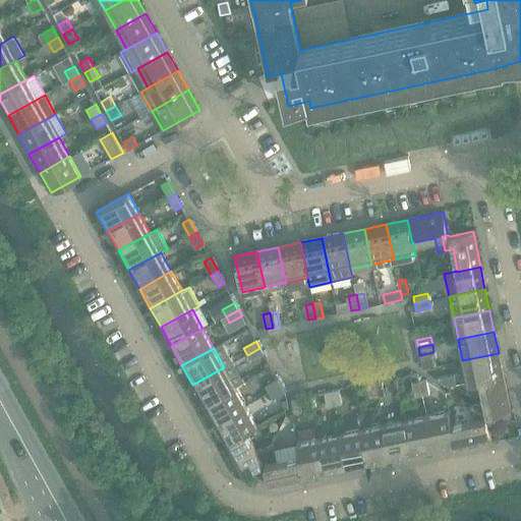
[(259,348),(247,355),(250,361),(264,354),(259,348)]
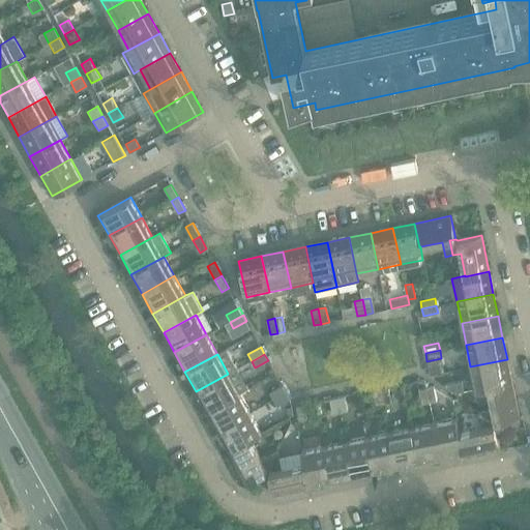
[(489,387),(488,386),(511,381),(507,359),(470,366),(475,389),(489,387)]
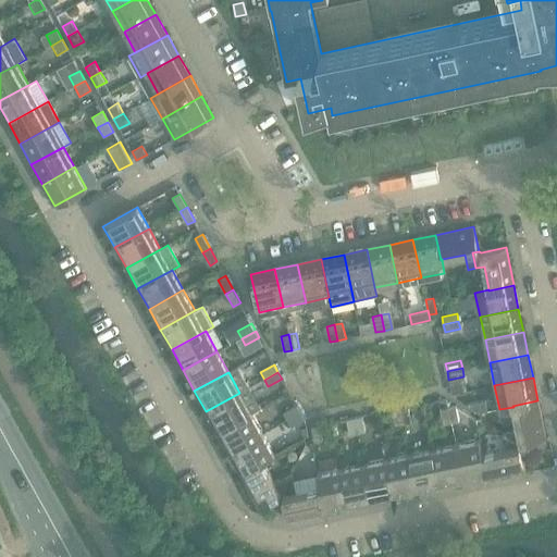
[(239,393),(206,411),(217,432),(251,413),(239,393)]
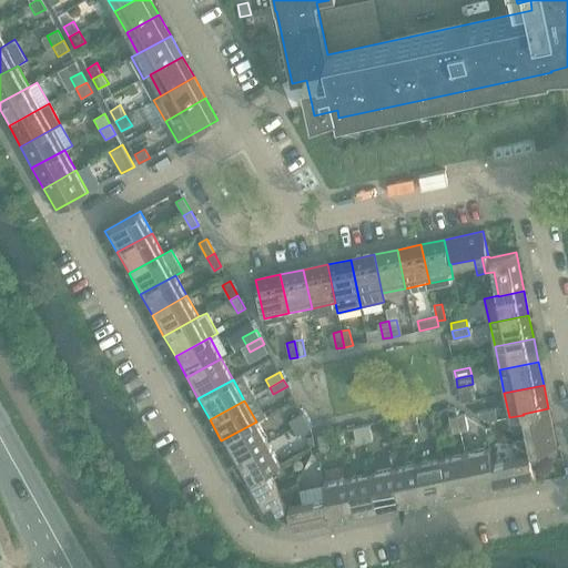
[(548,408),(523,414),(524,415),(528,438),(520,440),(524,456),(530,455),(531,453),(557,447),(548,408)]
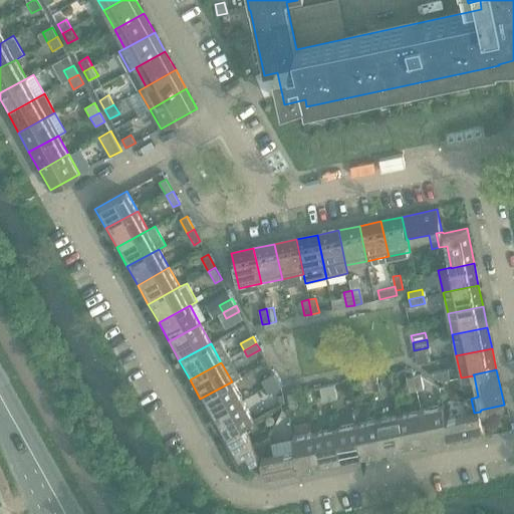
[(274,374),(261,381),(265,388),(277,380),(274,374)]
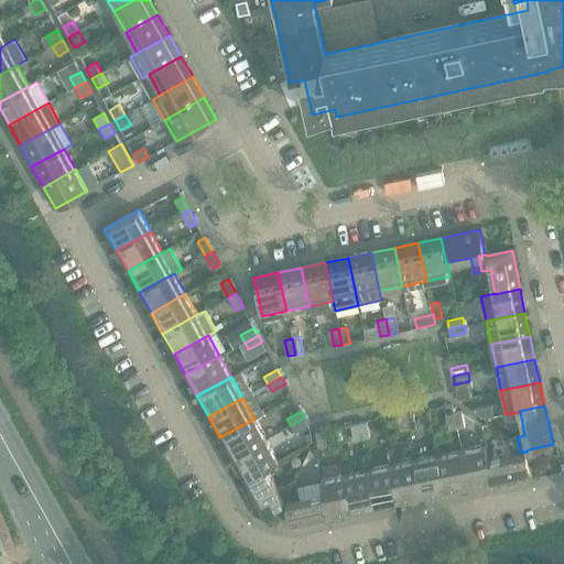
[(413,412),(405,414),(409,430),(416,427),(413,412)]
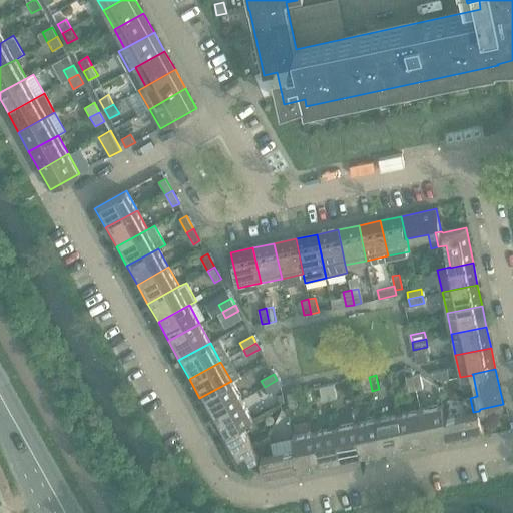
[(413,376),(416,390),(423,389),(420,375),(413,376)]
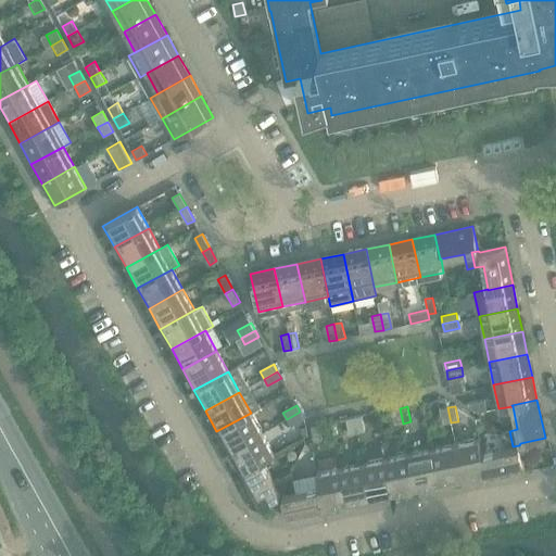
[(447,407),(439,409),(443,425),(451,422),(447,407)]
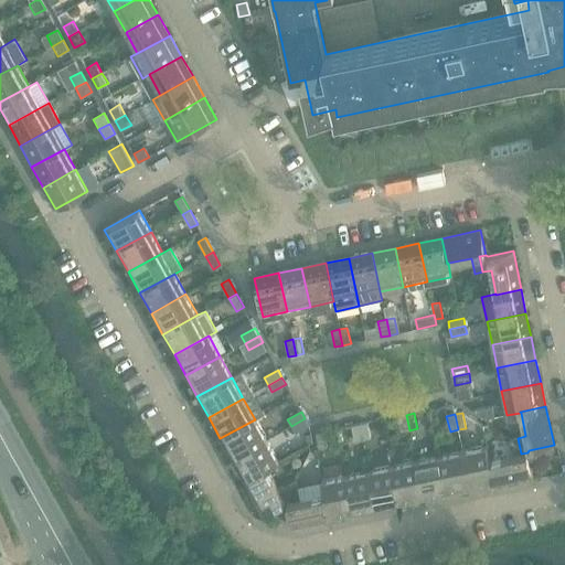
[(406,415),(397,416),(401,432),(409,430),(406,415)]
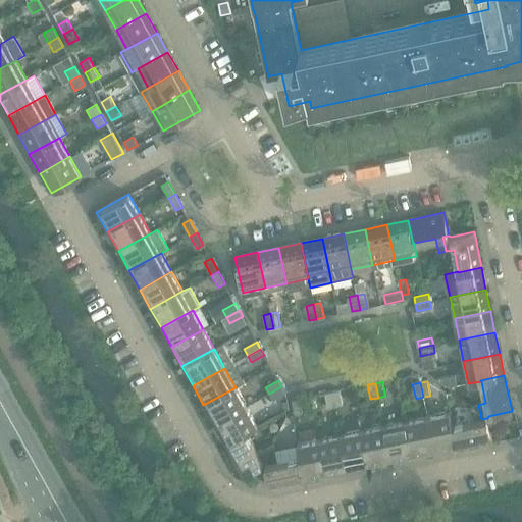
[(281,386),(269,394),(272,401),(285,394),(281,386)]
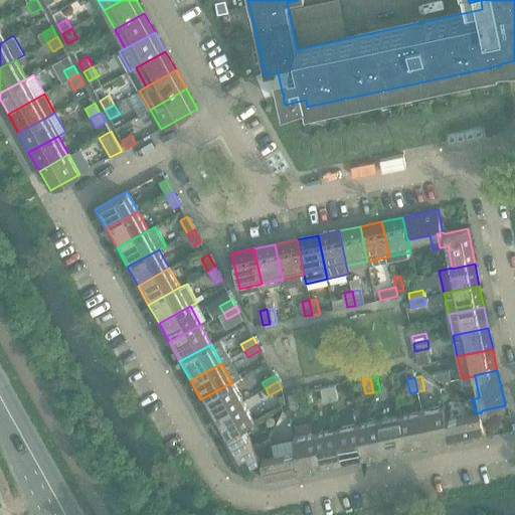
[(232,382),(200,399),(211,418),(242,401),(232,382)]
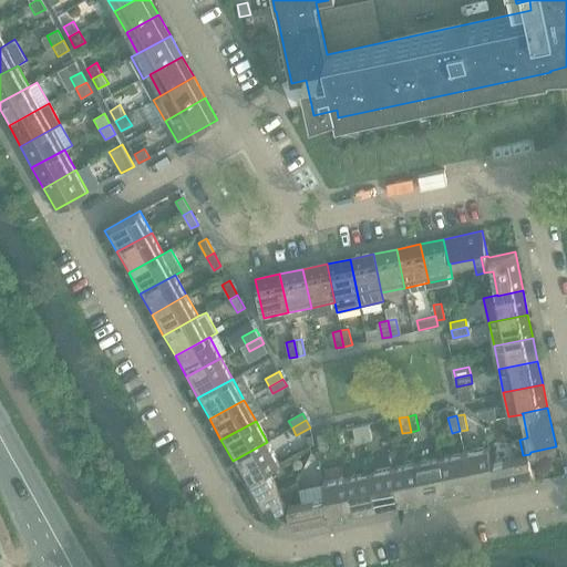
[(369,424),(360,425),(363,442),(372,440),(369,424)]
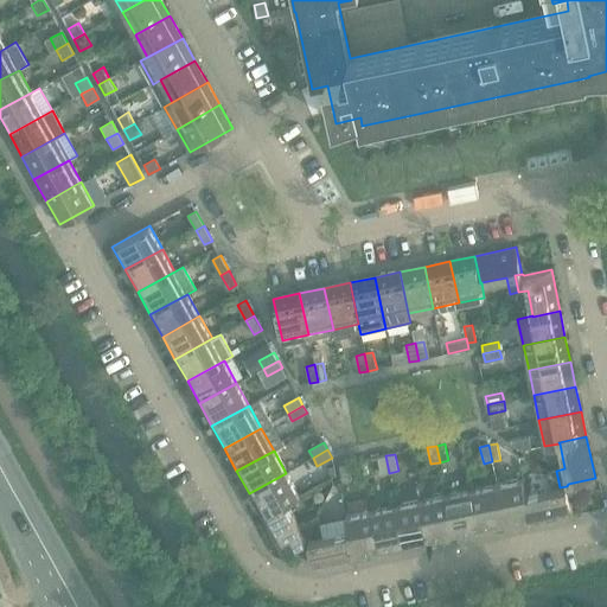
[(385,455),(377,458),(381,474),(389,473),(385,455)]
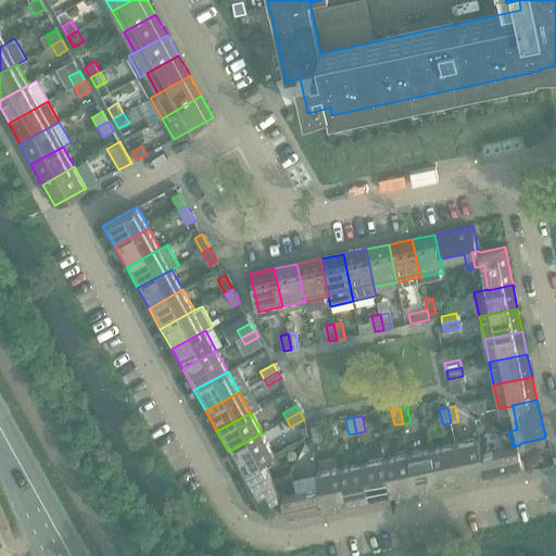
[(318,425),(311,427),(314,442),(321,440),(318,425)]
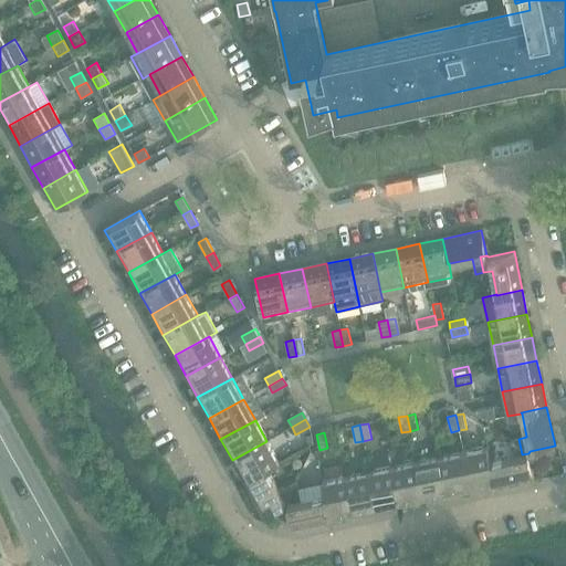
[(491,461),(490,461),(495,486),(534,478),(528,453),(522,454),(519,439),(511,440),(514,456),(491,461)]
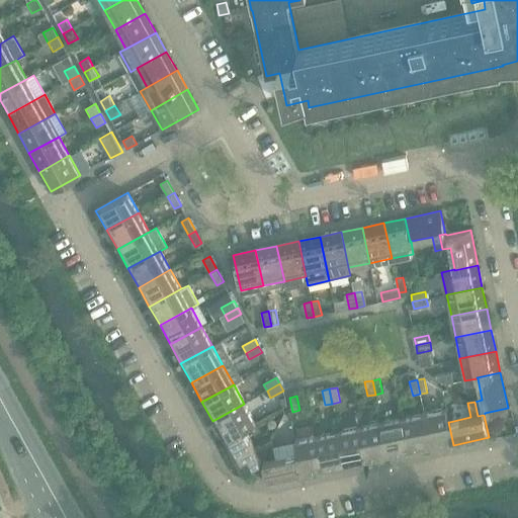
[(244,404),(212,421),(223,440),(244,429),(244,430),(255,423),(244,404)]
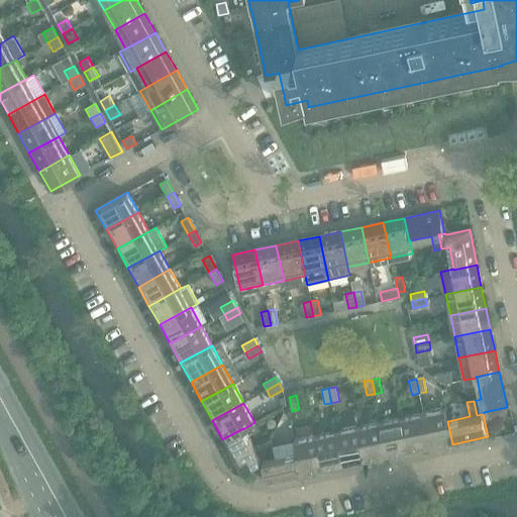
[(452,444),(447,421),(448,421),(445,408),(423,413),(430,448),(452,444)]
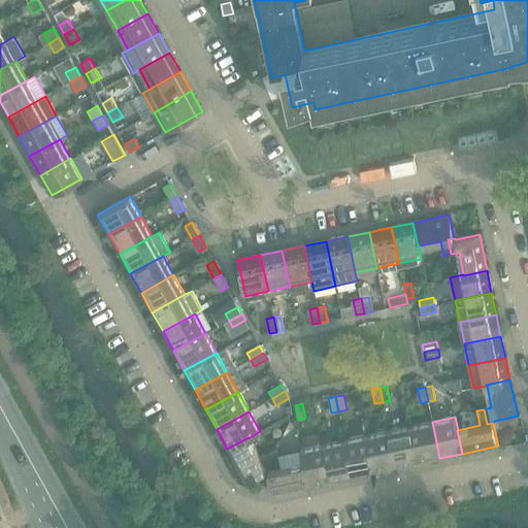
[(432,422),(410,426),(418,463),(439,458),(432,422)]
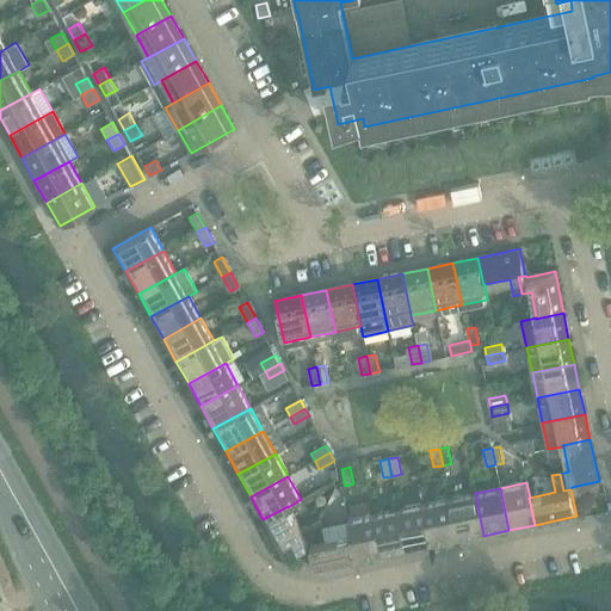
[(475,493),(450,499),(458,541),(483,536),(475,493)]
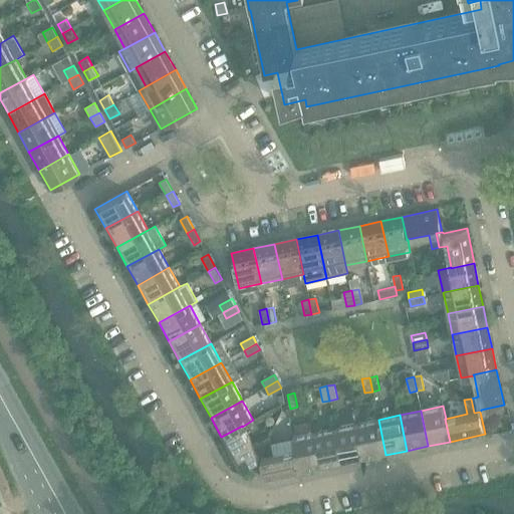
[(378,420),(356,424),(364,460),(386,455),(378,420)]
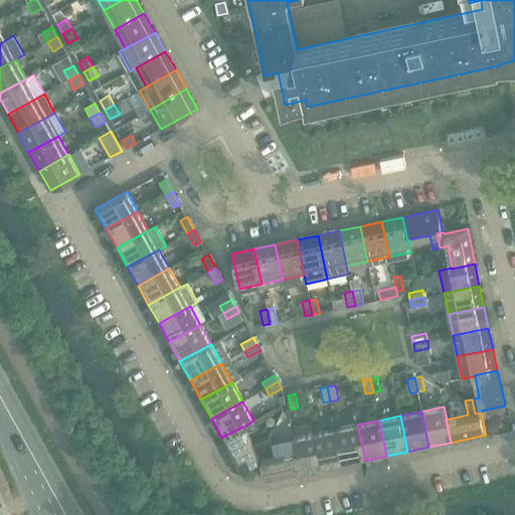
[(357,424),(336,430),(344,465),(365,461),(357,424)]
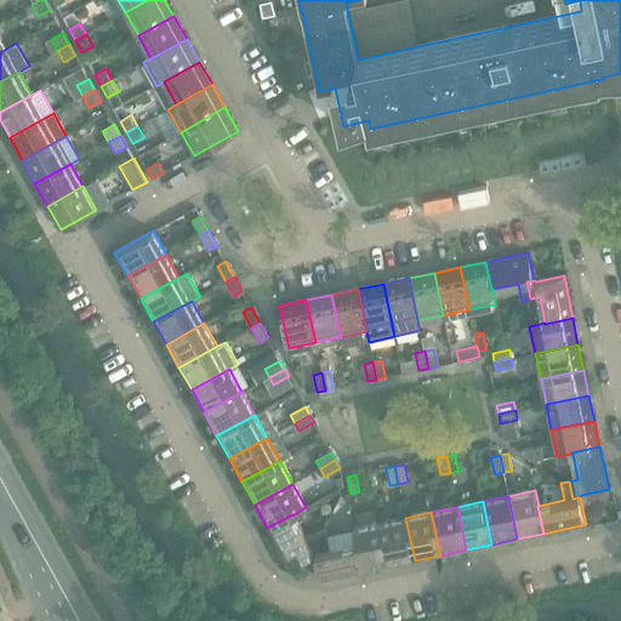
[(292,514),(267,528),(289,565),(313,552),(315,553),(322,552),(317,533),(306,539),(292,516),(292,514)]
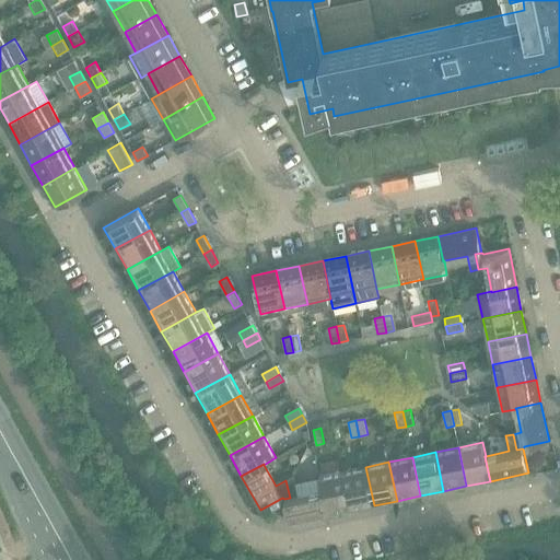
[(365,467),(342,471),(351,510),(374,505),(365,467)]
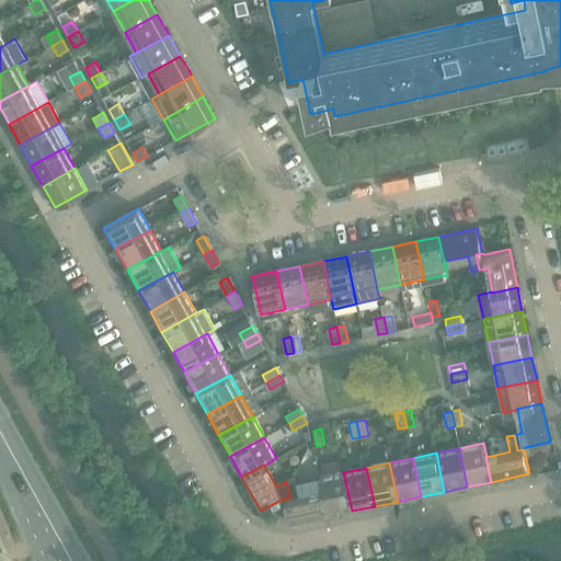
[(343,472),(320,478),(322,491),(323,491),(329,516),(352,511),(343,472)]
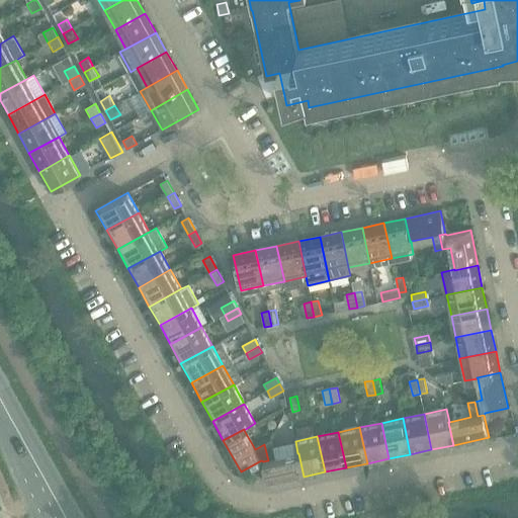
[(268,460),(263,461),(268,484),(304,477),(298,453),(297,453),(275,458),(271,440),(264,444),(268,460)]
